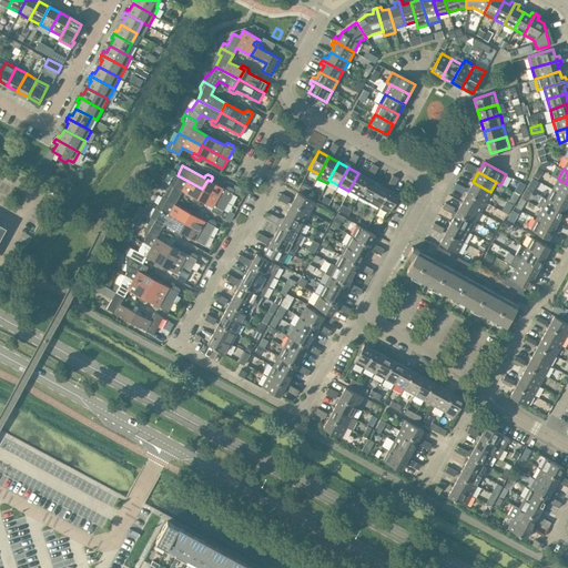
[(170,184),(166,191),(179,198),(182,190),(193,196),(194,196),(198,198),(202,189),(178,175),(174,173),(168,184),(170,184)]
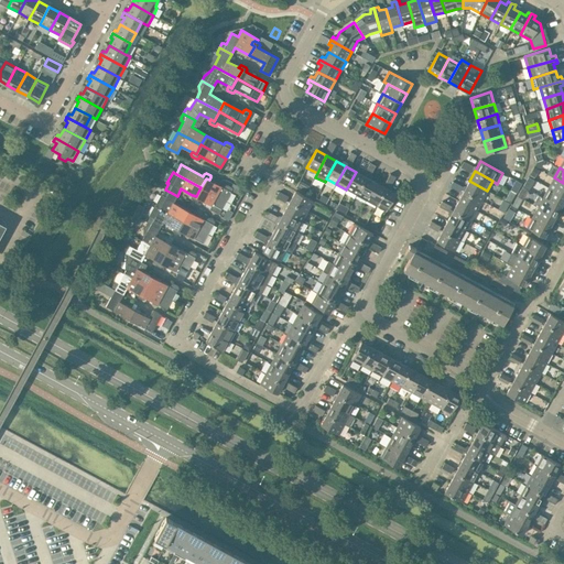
[(346,190),(356,195),(366,176),(356,172),(346,190)]
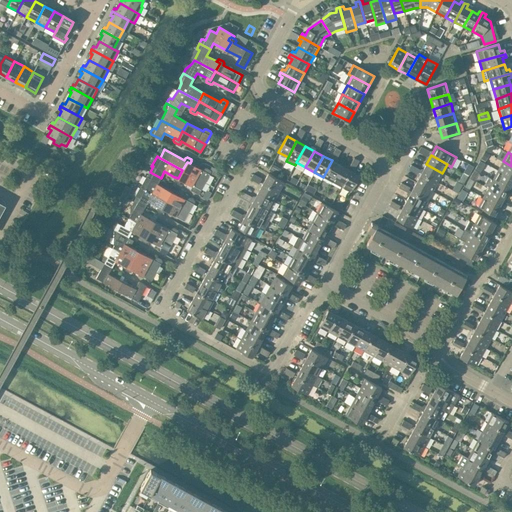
[(323,177),(332,182),(341,165),(332,160),(323,177)]
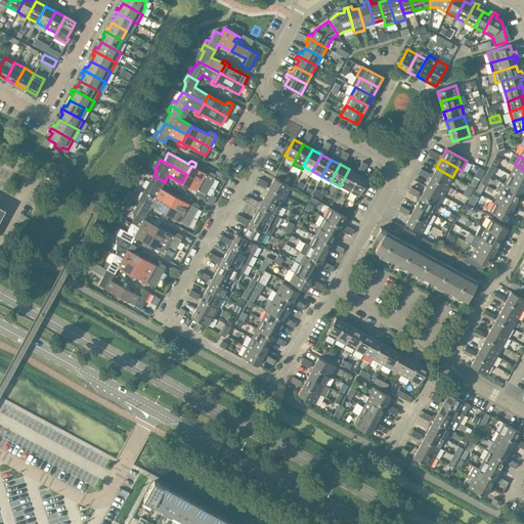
[(523,170),(515,165),(510,174),(523,182),(523,170)]
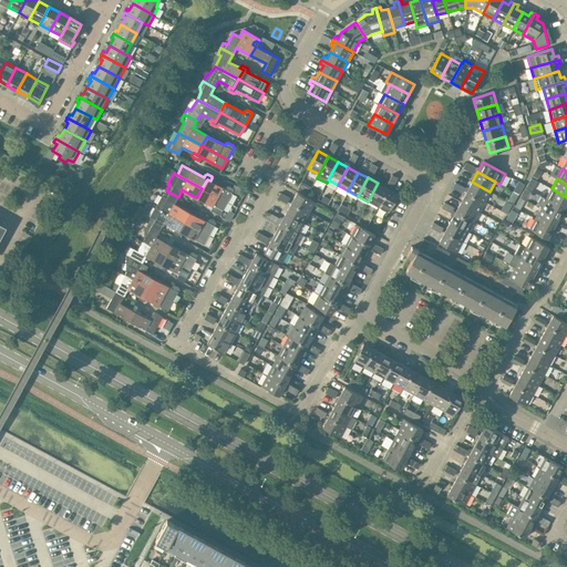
[(207,179),(202,188),(227,202),(234,191),(233,188),(228,186),(227,186),(225,188),(210,181),(207,179)]
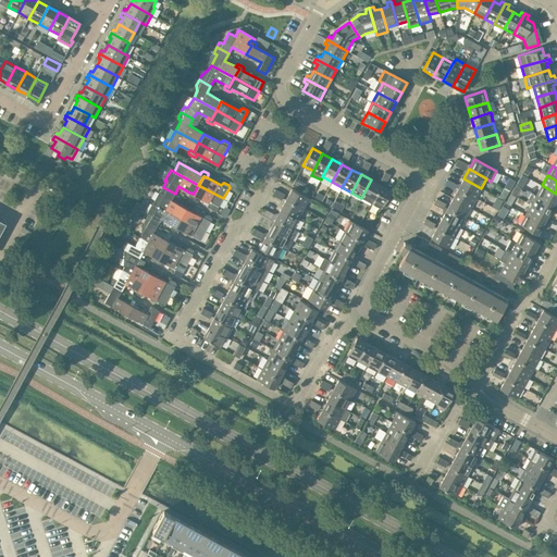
[(458,188),(475,198),(481,188),(463,178),(458,188)]
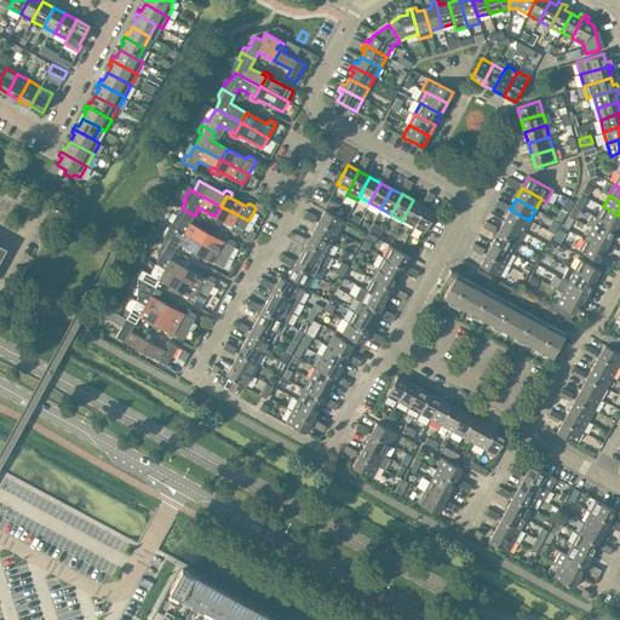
[(402,220),(413,225),(424,206),(413,200),(402,220)]
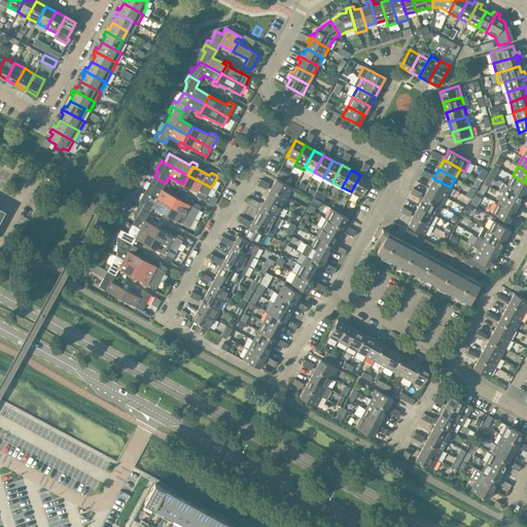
[(183,183),(180,182),(179,182),(178,184),(179,186),(183,188),(185,187),(186,185),(198,191),(196,196),(205,200),(211,187),(187,175),(183,183)]
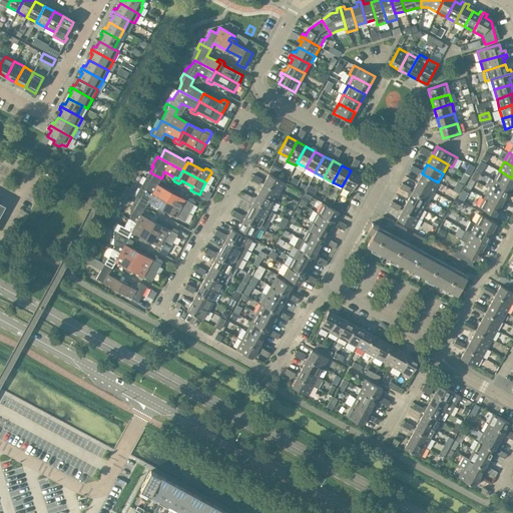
[(342,186),(352,192),(360,175),(351,170),(342,186)]
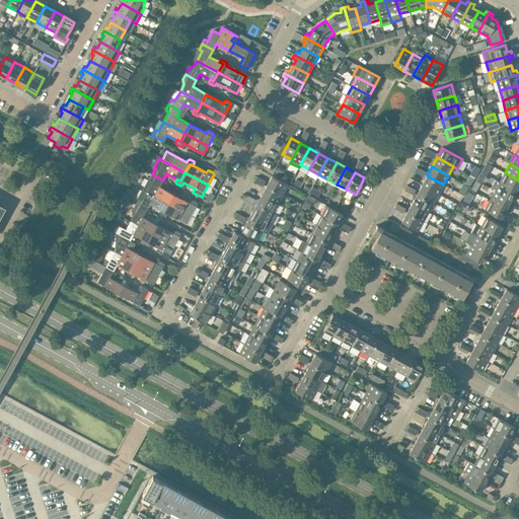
[(518,180),(505,172),(500,181),(518,192),(518,188),(517,187),(518,183),(518,180)]
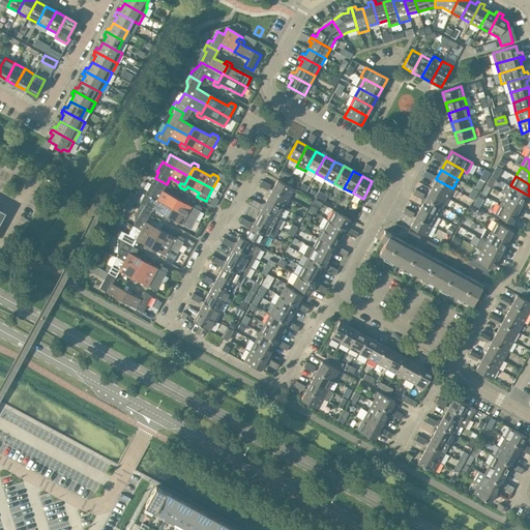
[(151,182),(146,193),(172,207),(177,198),(163,190),(167,184),(155,178),(152,183),(151,182)]
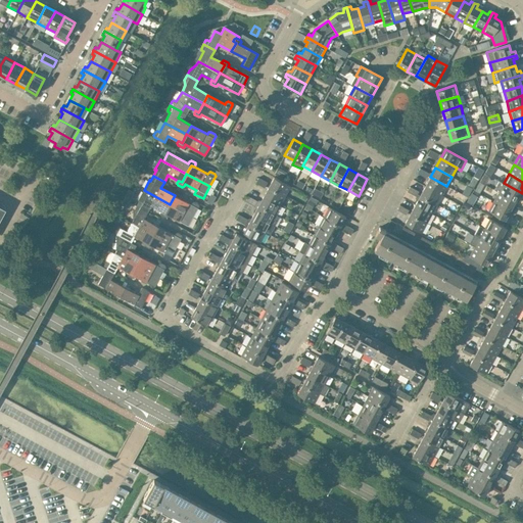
[(269,187),(285,196),(290,186),(274,177),(269,187)]
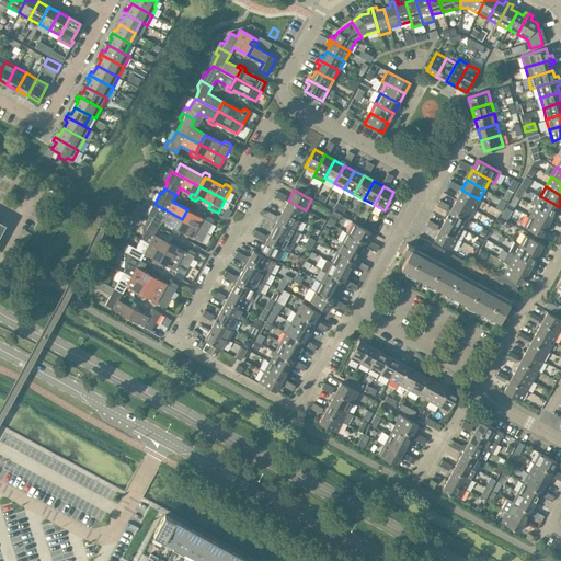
[(456,199),(473,209),(479,199),(461,190),(456,199)]
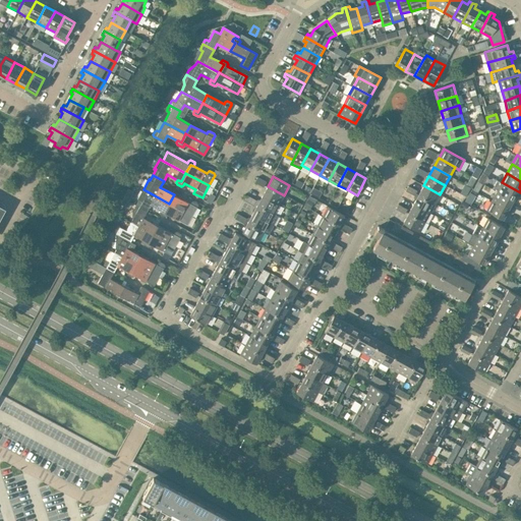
[(491,188),(497,191),(513,200),(516,194),(519,196),(520,192),(502,182),(497,179),(491,188)]
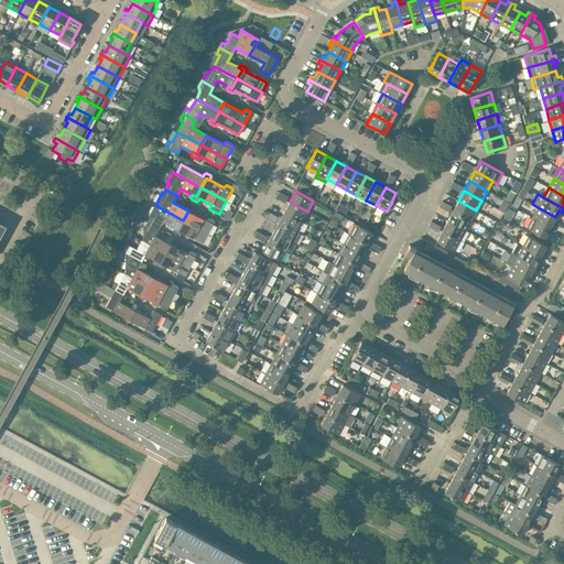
[(511,206),(516,208),(521,198),(517,196),(511,206)]
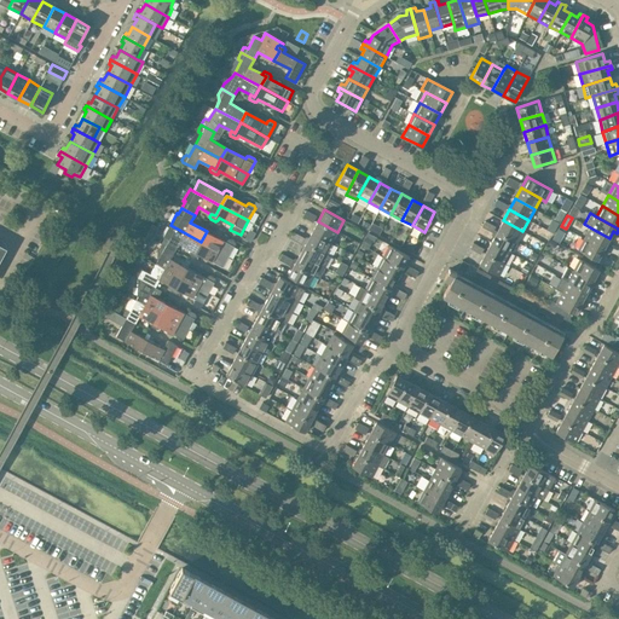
[(497,231),(516,242),(522,231),(503,220),(497,231)]
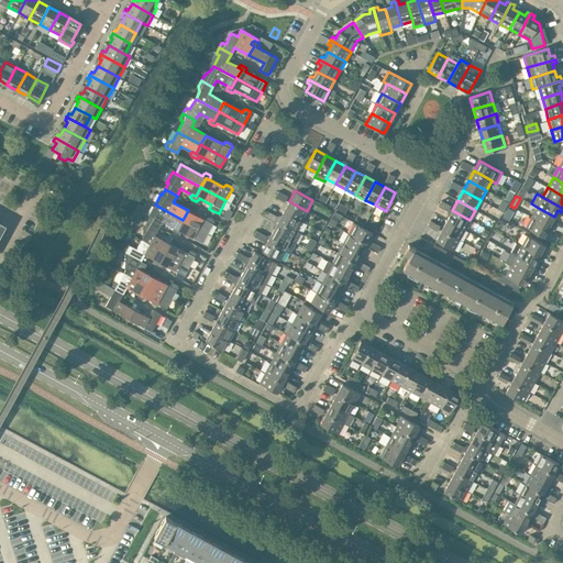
[(284,211),(301,221),(307,211),(289,201),(284,211)]
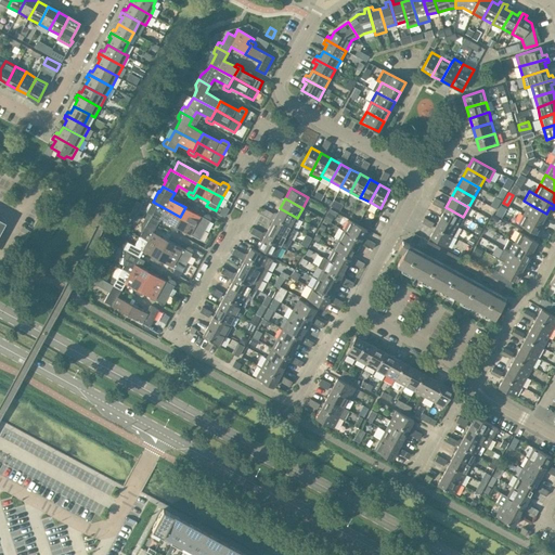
[(147,213),(145,218),(157,224),(160,218),(171,224),(175,226),(180,217),(153,202),(146,211),(147,213)]
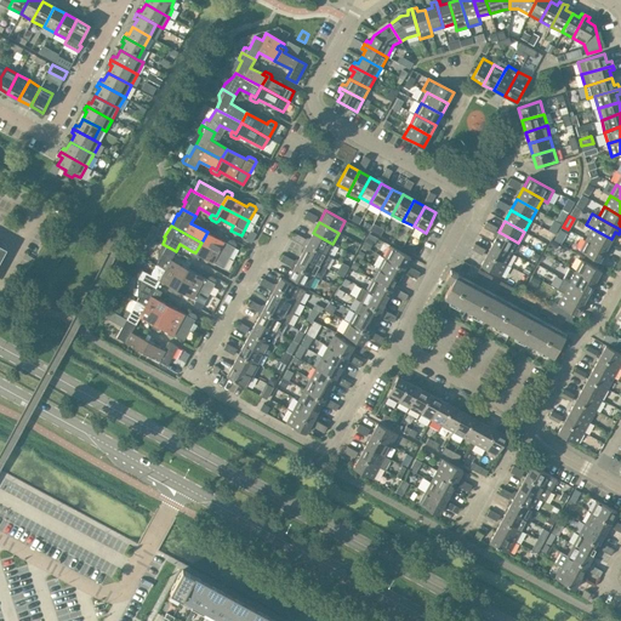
[(592,228),(586,239),(609,251),(611,248),(608,245),(611,239),(592,228)]
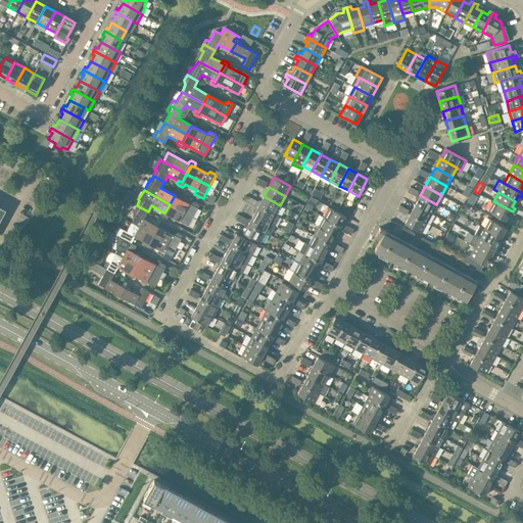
[(175,195),(170,204),(193,217),(199,206),(198,204),(194,202),(192,202),(191,204),(175,195)]
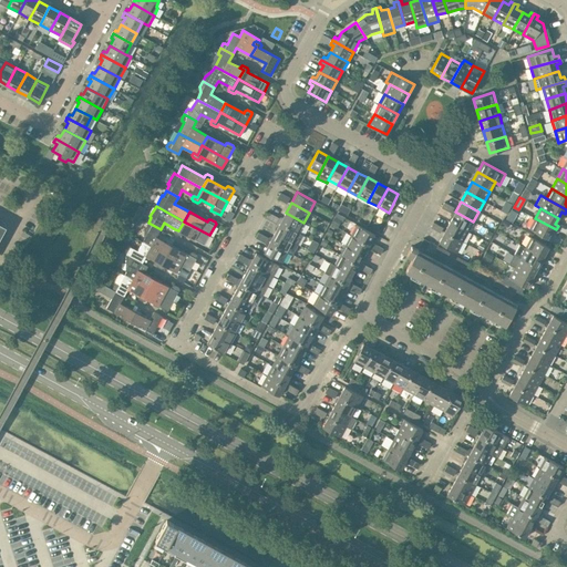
[(450,222),(468,232),(473,222),(455,212),(450,222)]
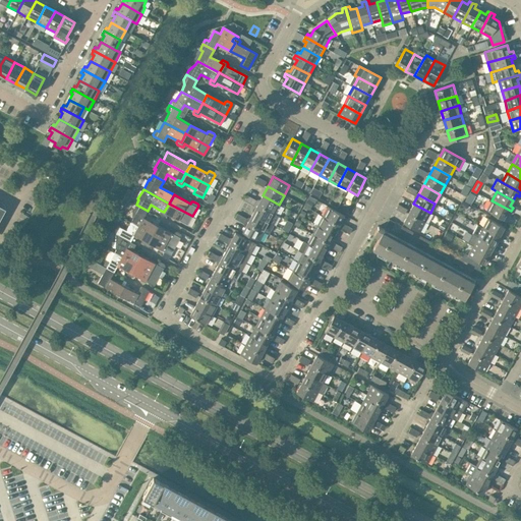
[(257,205),(274,213),(279,205),(263,195),(257,205)]
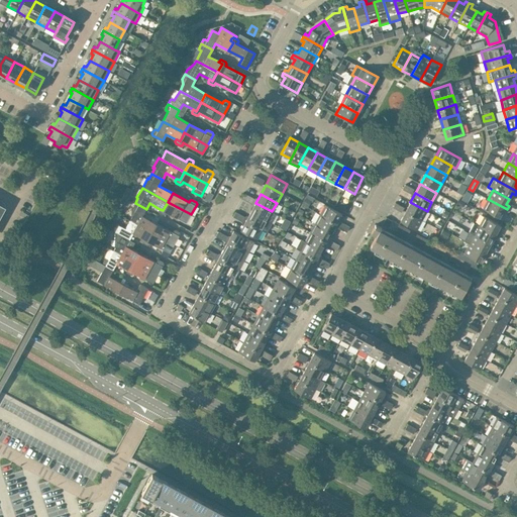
[(483,208),(499,217),(502,211),(505,213),(507,209),(488,199),(483,208)]
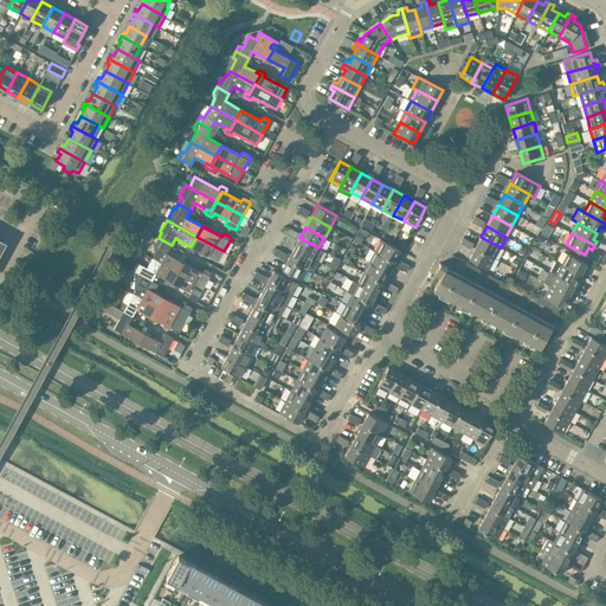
[(187,245),(186,247),(187,249),(192,252),(193,251),(194,249),(218,262),(224,251),(197,237),(191,246),(187,245)]
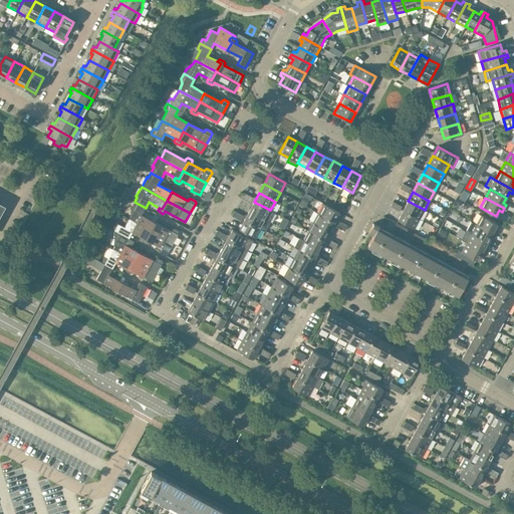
[(403,210),(420,219),(425,210),(408,201),(403,210)]
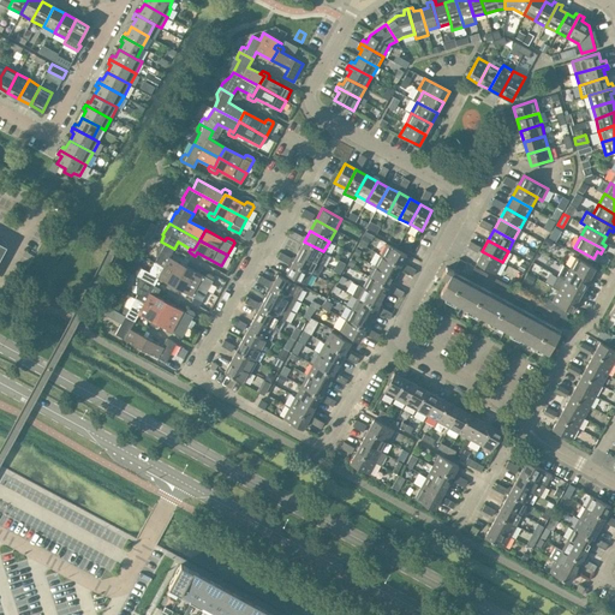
[(161,250),(155,262),(180,276),(185,266),(169,257),(174,249),(161,242),(157,248),(159,249),(161,250)]
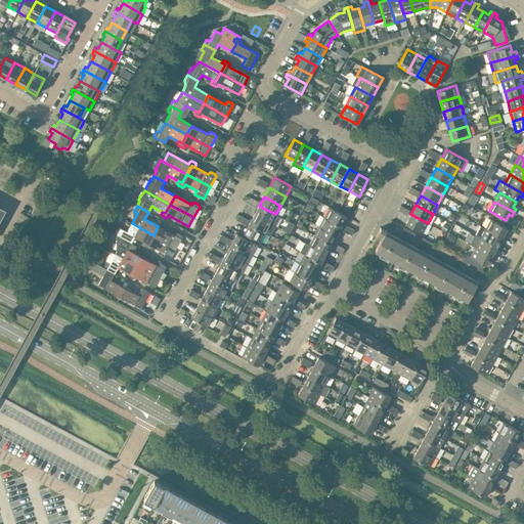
[(254,215),(275,226),(280,217),(275,214),(259,206),(254,215)]
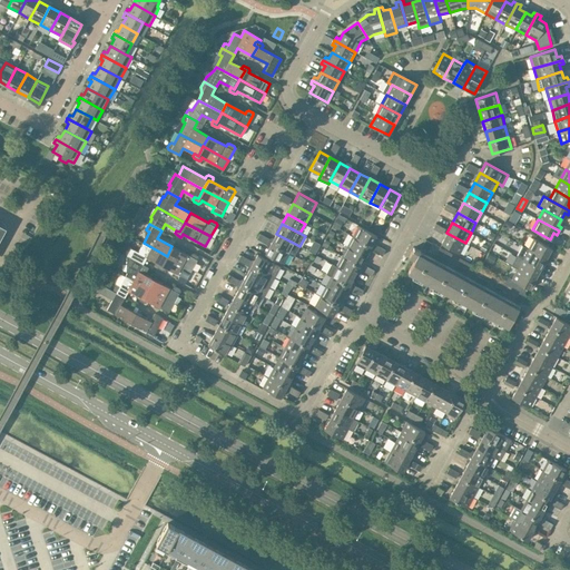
[(353,236),(371,246),(376,236),(359,226),(353,236)]
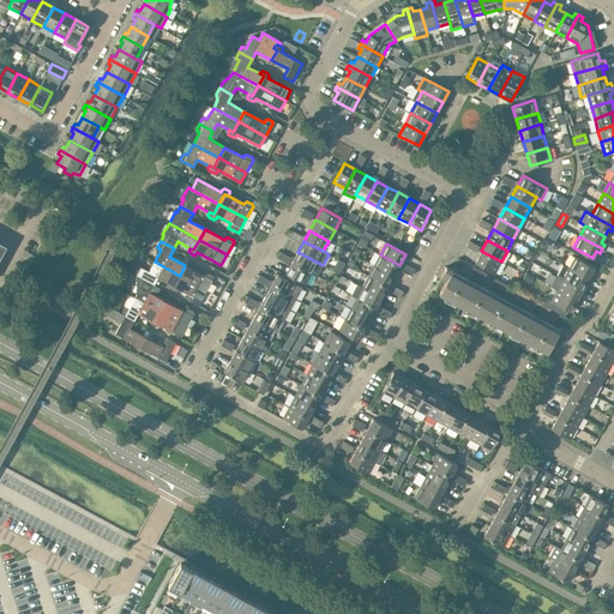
[(475,262),(495,272),(501,262),(481,251),(475,262)]
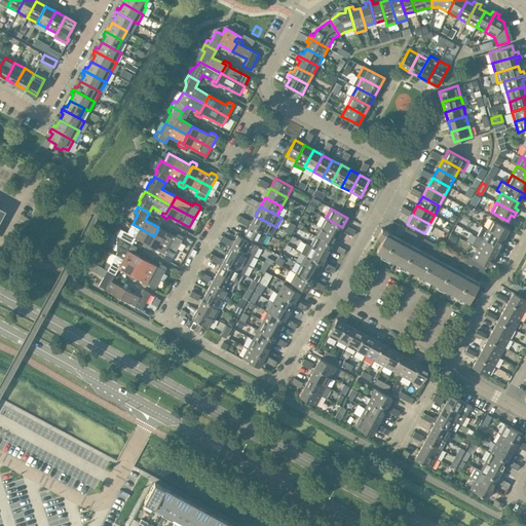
[(250,224),(271,236),(276,227),(255,216),(250,224)]
